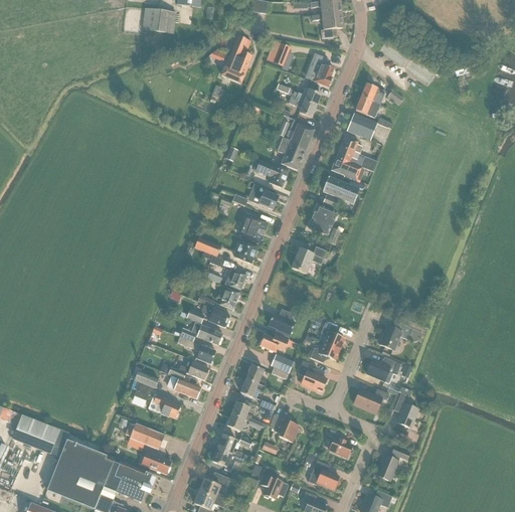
[(253,11),(255,0),(249,0),(247,10),(253,11)]
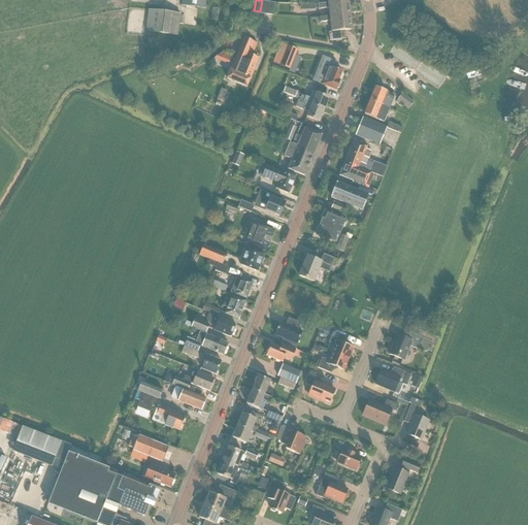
[(262,0),(260,11),(266,12),(268,0),(262,0)]
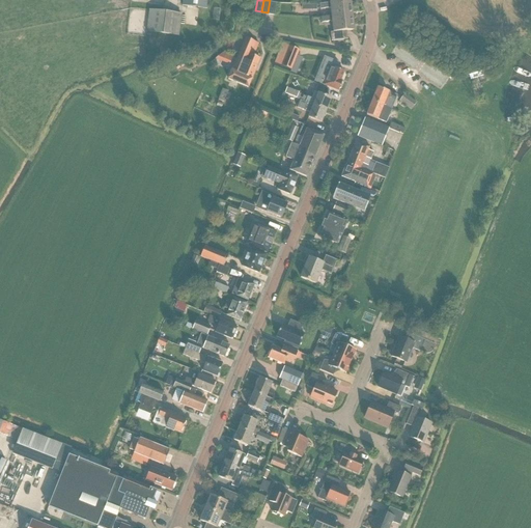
[(275,4),(276,5),(276,0),(270,0),(268,12),(274,12),(275,4)]
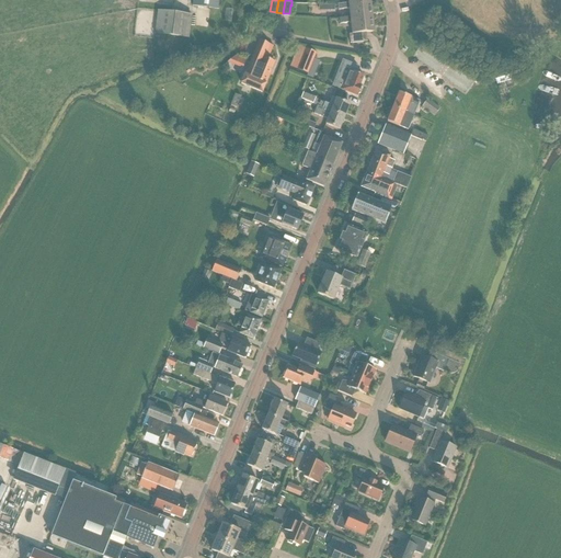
[(350,7),(351,14),(351,18),(373,15),(370,1),(348,3),(348,1),(338,2),(339,8),(350,7)]
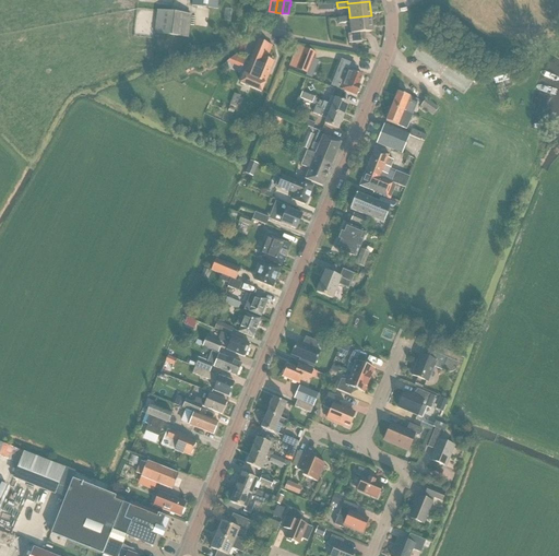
[(191,13),(157,9),(154,31),(188,35),(191,13)]
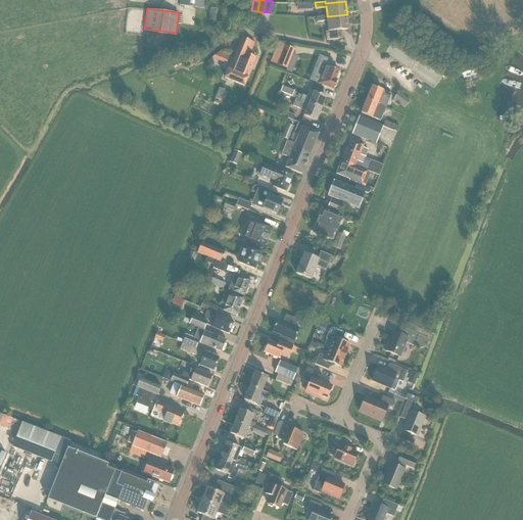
[(327,13),(317,14),(317,20),(327,18),(328,30),(325,30),(326,38),(342,36),(341,28),(348,28),(347,14),(327,16),(327,13)]
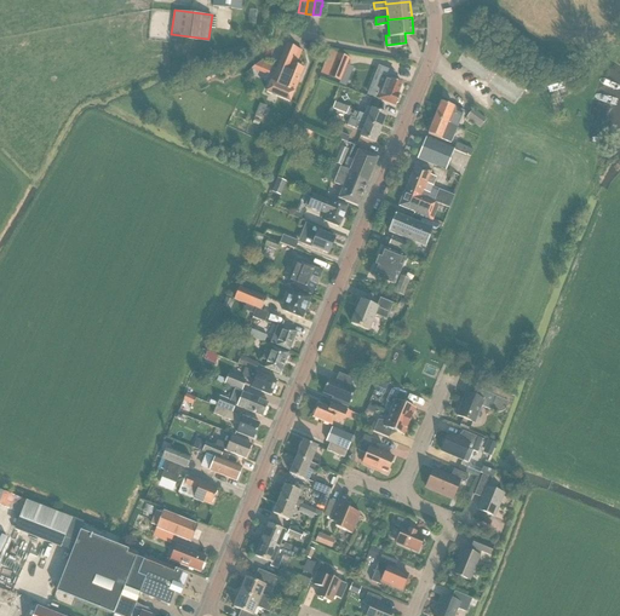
[(302,49),(286,41),(267,90),(290,99),(304,65),(296,63),(302,49)]
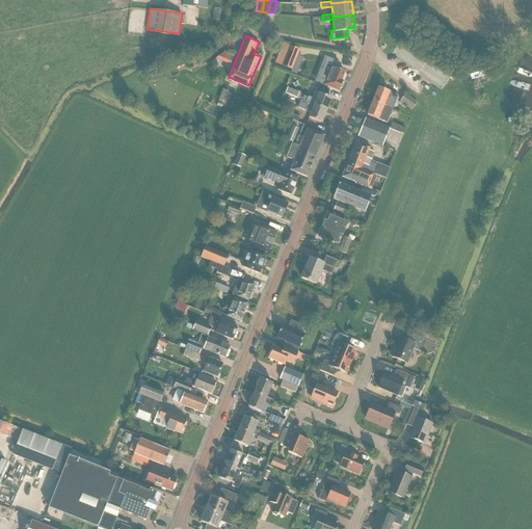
[(299,47),(286,42),(277,62),(292,68),(297,53),(299,47)]
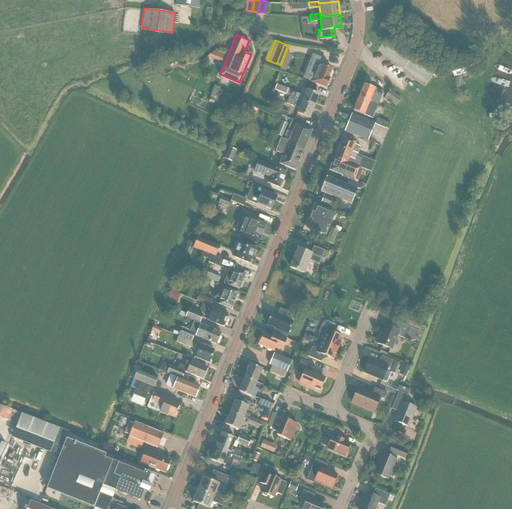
[(324,47),(321,56),(340,61),(343,53),(324,47)]
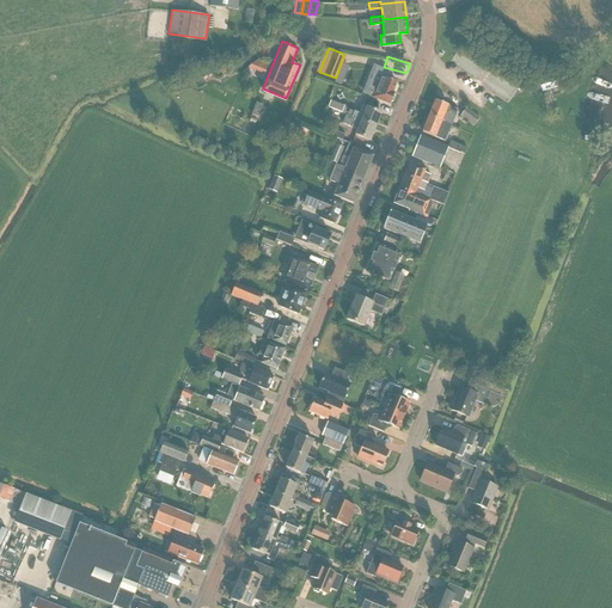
[(259,59),(255,67),(264,72),(268,62),(259,59)]
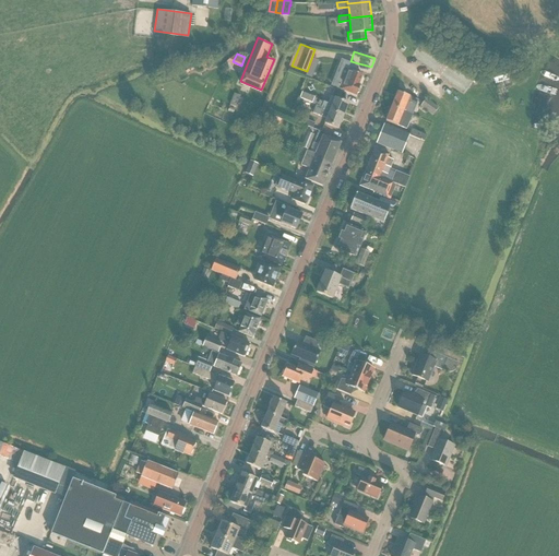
[(190,60),(182,64),(187,71),(194,68),(190,60)]
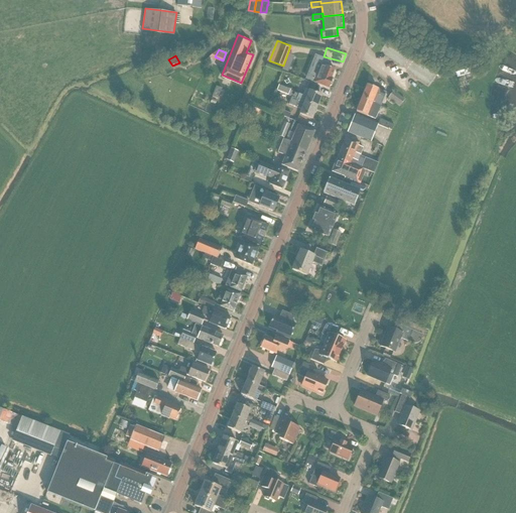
[(313,80),(329,86),(333,78),(331,77),(334,68),(320,62),(319,67),(315,65),(311,74),(315,75),(313,80)]
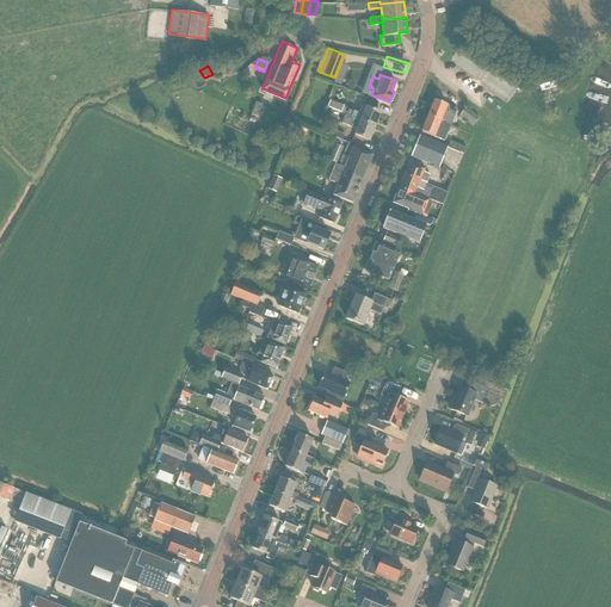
[(329,98),(327,105),(340,110),(343,103),(329,98)]
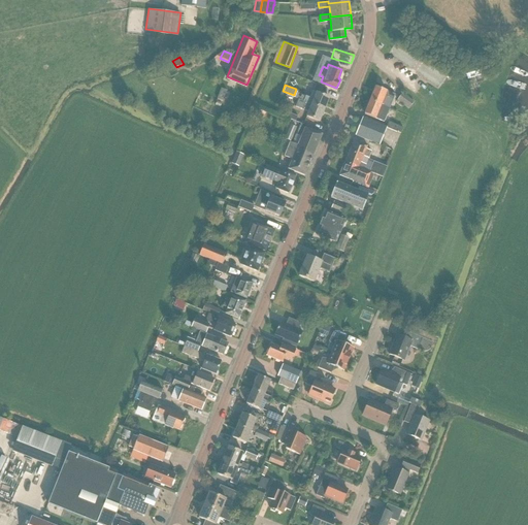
[(391,97),(393,92),(387,90),(387,89),(375,85),(370,98),(385,104),(388,96),(391,97)]
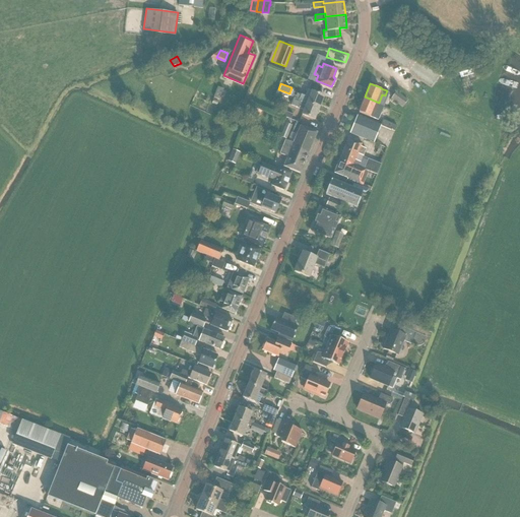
[(223,87),(218,85),(213,95),(219,98),(223,87)]
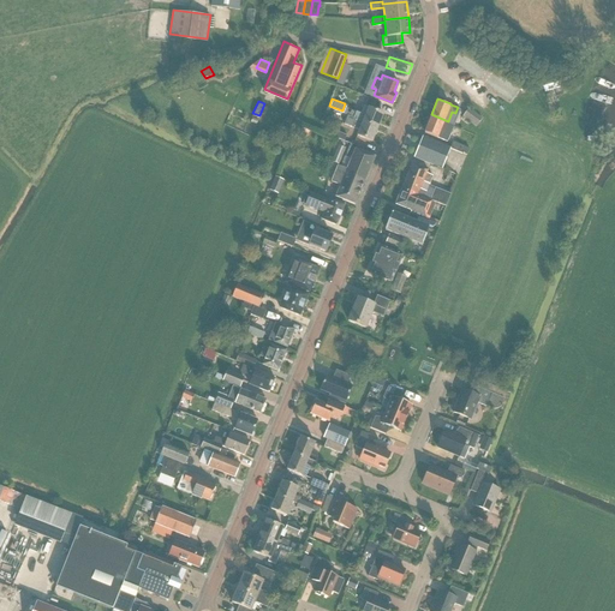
[(383,112),(364,103),(362,111),(356,109),(346,106),(344,112),(347,113),(377,125),(383,112)]
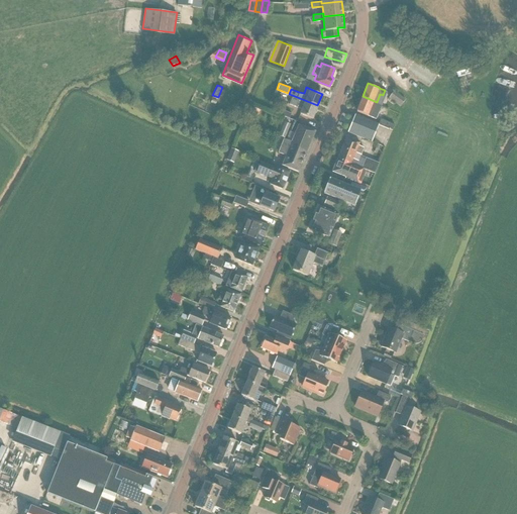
[(405,97),(394,89),(389,96),(400,104),(405,97)]
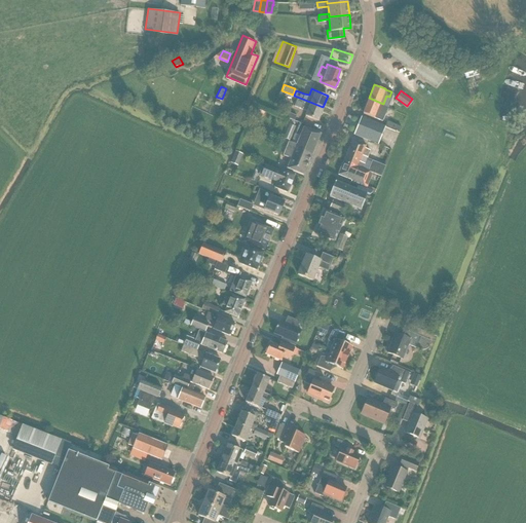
[(197,94),(194,101),(216,110),(219,102),(197,94)]
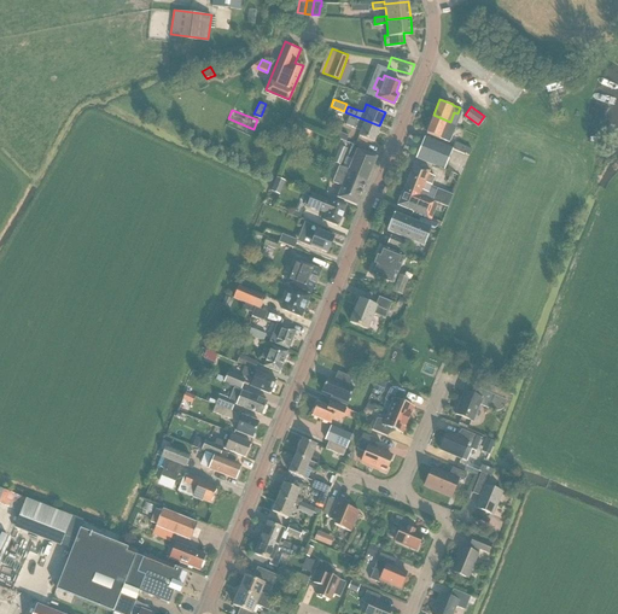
[(345,122),(361,128),(359,134),(374,140),(379,126),(349,113),(345,122)]
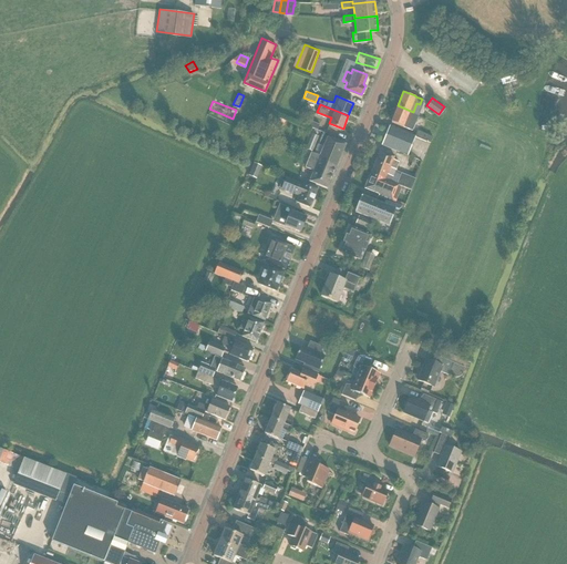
[(413,112),(398,105),(391,120),(412,129),(419,114),(413,112)]
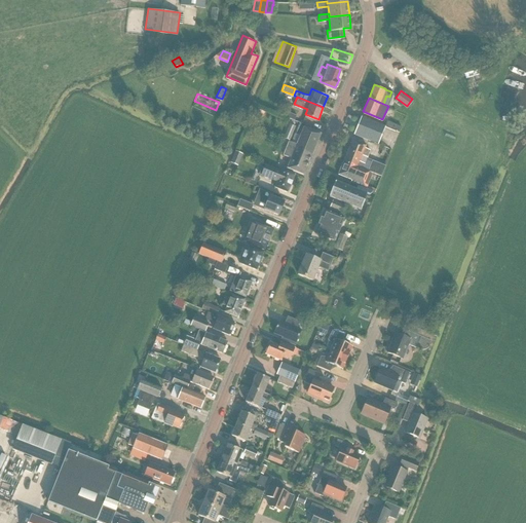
[(265,110),(258,107),(255,115),(262,117),(265,110)]
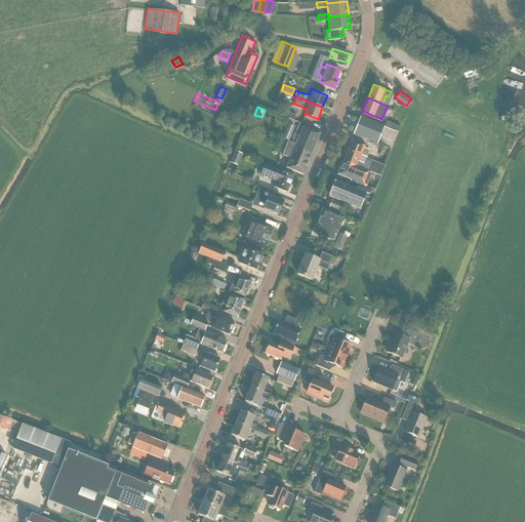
[(287,110),(285,115),(293,119),(295,114),(287,110)]
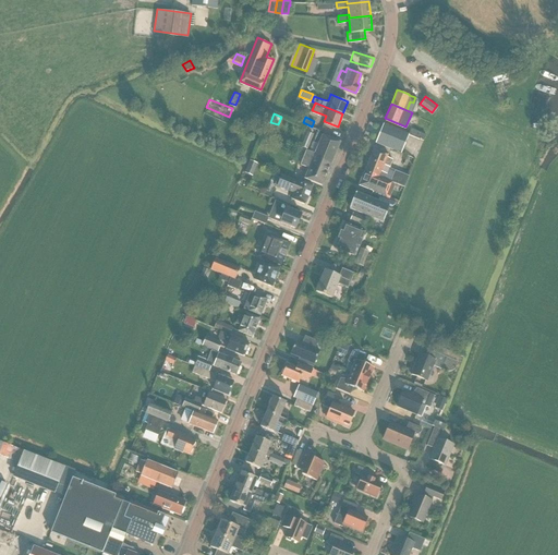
[(384,122),(376,141),(400,151),(408,132),(384,122)]
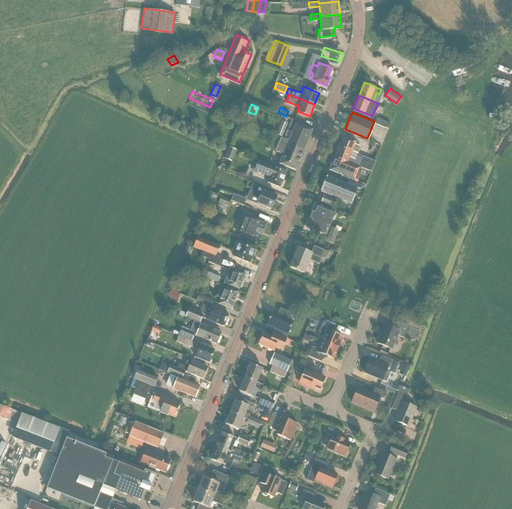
[(374,121),(388,127),(390,122),(377,116),(374,121)]
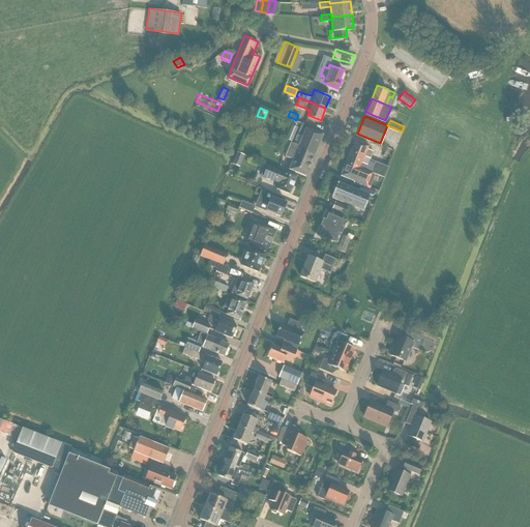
[(292,139),(297,125),(291,123),(286,137),(292,139)]
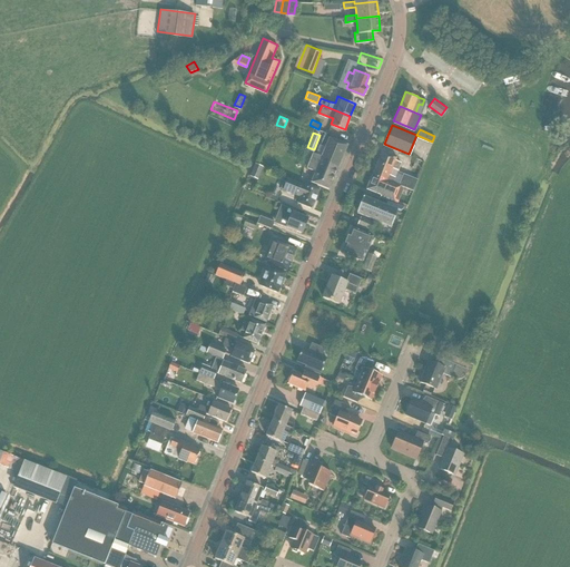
[(328,187),(347,144),(330,136),(326,135),(318,153),(312,150),(306,166),(315,169),(311,181),(328,187)]
